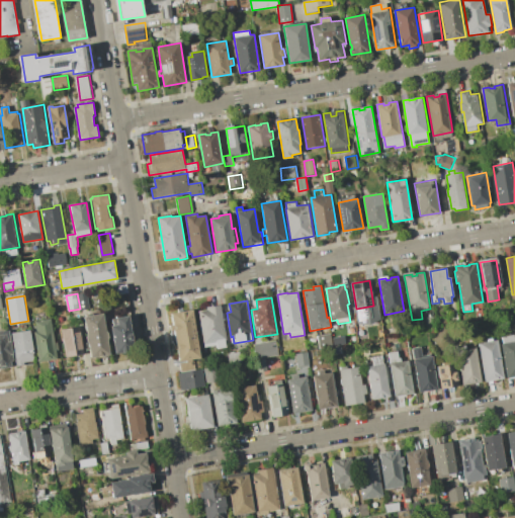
[(198,311),(207,310),(207,308),(221,305),(227,347),(217,348),(216,346),(204,348),(198,311)]
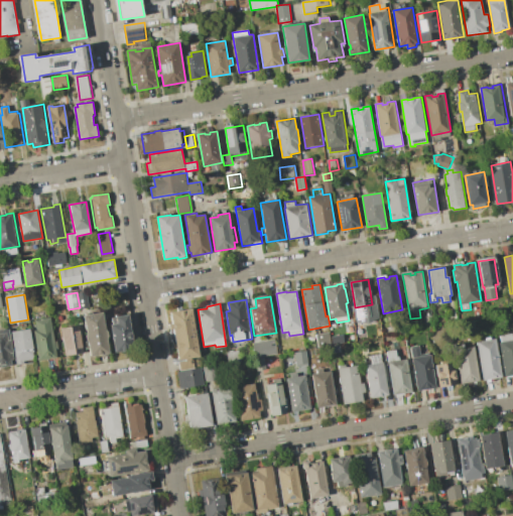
[(171,312),(179,311),(179,312),(184,311),(184,310),(193,308),(200,356),(193,358),(194,360),(186,361),(186,359),(178,360),(171,312)]
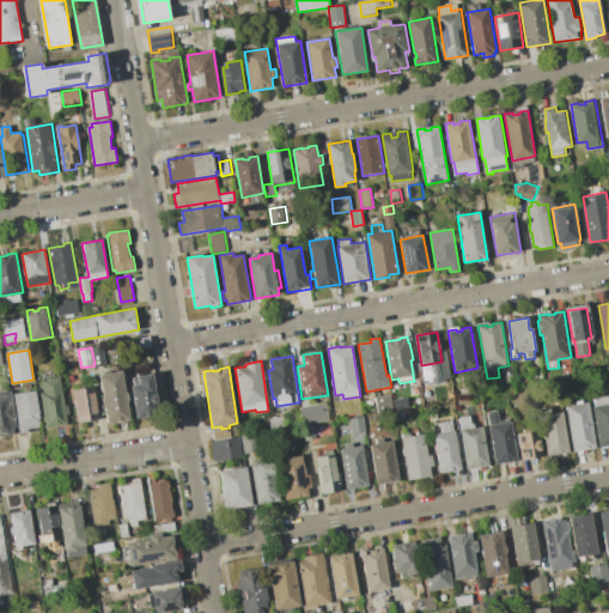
[(552,371),(559,370),(561,378),(553,380),(552,371)]
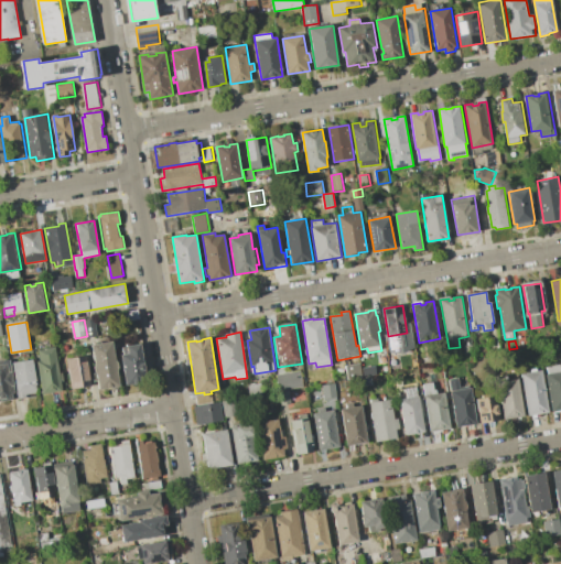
[(92,345),(112,342),(116,359),(118,358),(119,370),(117,370),(120,386),(99,390),(97,373),(95,373),(94,365),(95,365),(92,345)]
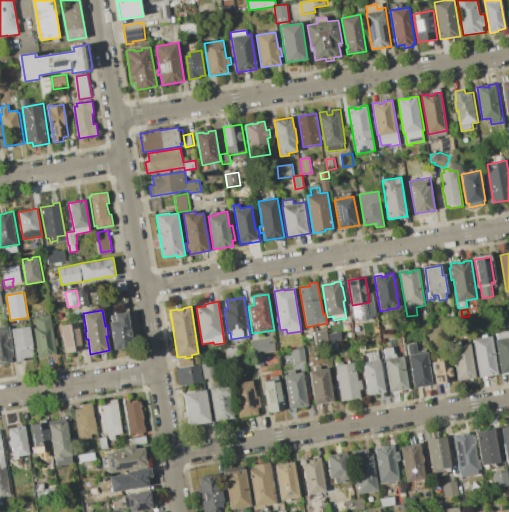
[(115,314),(128,312),(132,337),(123,339),(125,347),(114,349),(109,322),(116,321),(115,314)]
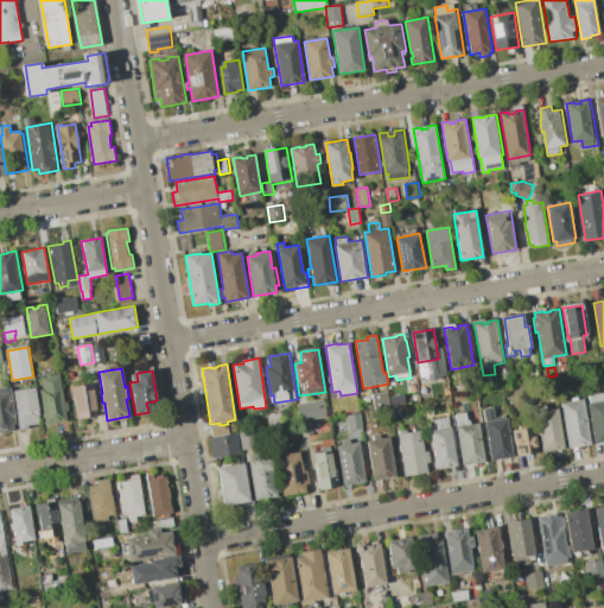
[(42,377),(61,374),(65,405),(68,405),(70,420),(46,424),(40,390),(44,390),(42,377)]
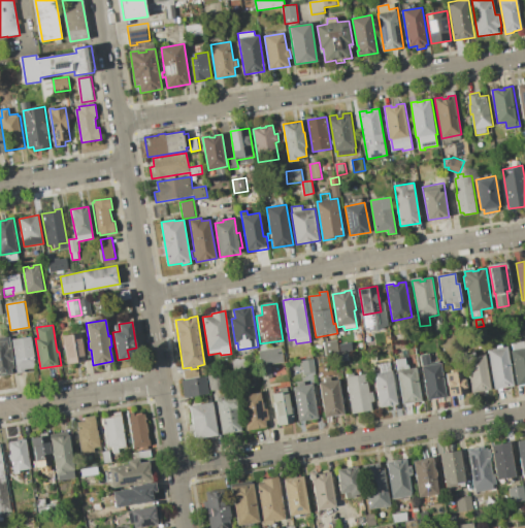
[(66,364),(62,335),(80,332),(85,361),(66,364)]
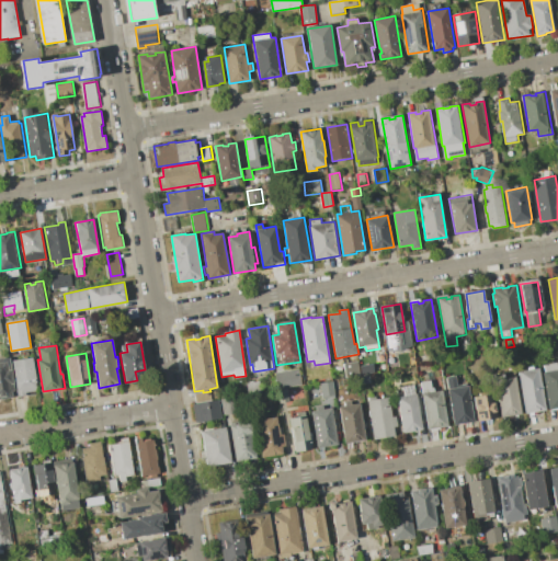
[(0,358),(11,357),(16,390),(13,390),(14,398),(0,400),(0,358)]
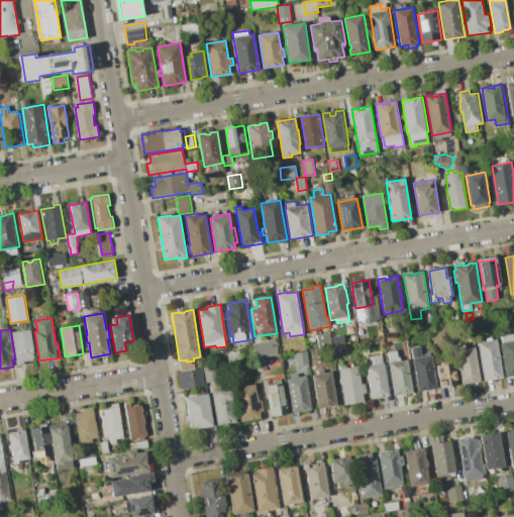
[(12,332),(31,329),(35,360),(27,362),(27,365),(17,366),(12,332)]
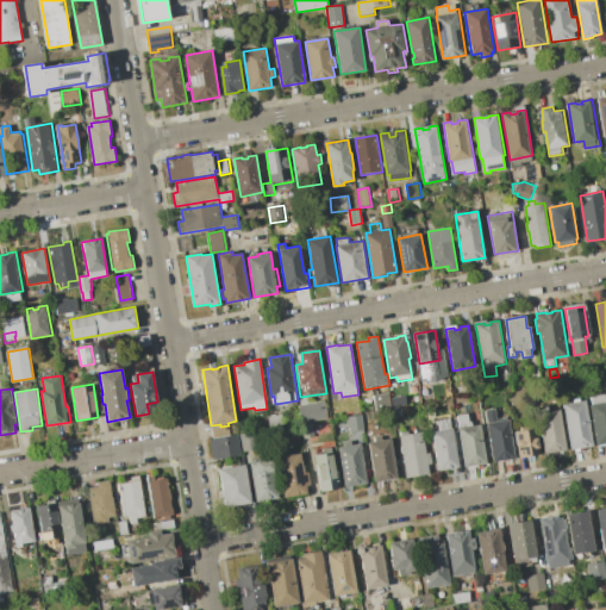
[(375,396),(392,392),(394,409),(378,411),(375,396)]
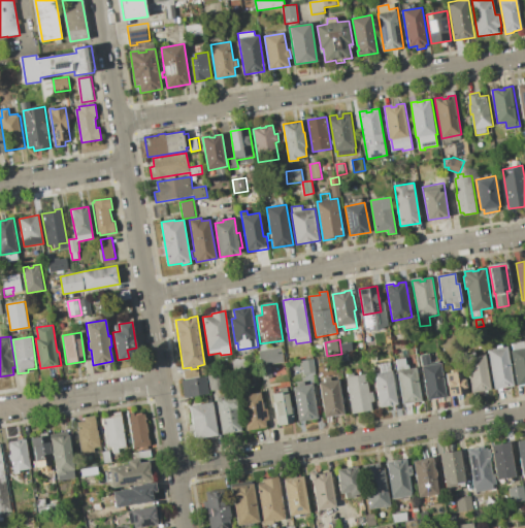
[(524,384),(518,385),(512,351),(514,350),(513,342),(524,340),(524,384)]
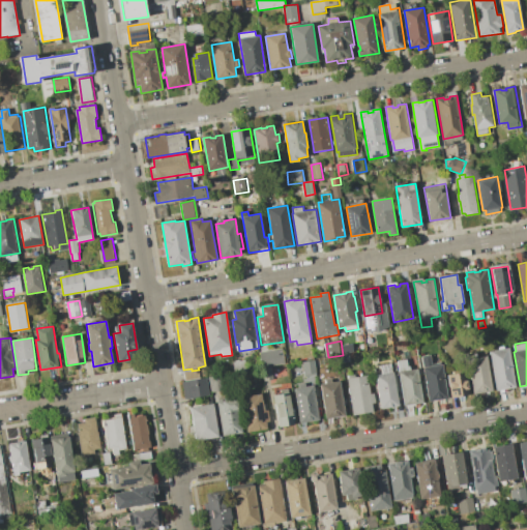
[(261,352),(284,348),(286,363),(272,365),(263,367),(261,352)]
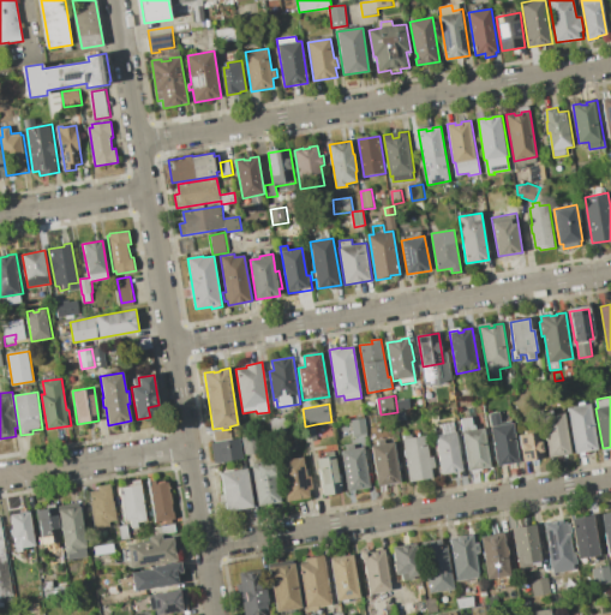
[(568,407),(592,404),(600,449),(575,453),(568,407)]
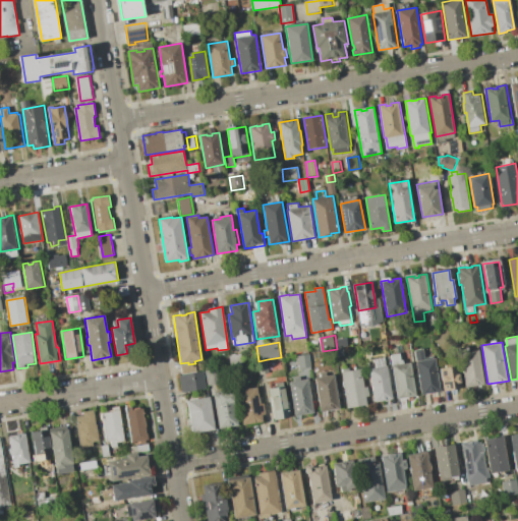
[(460,348),(469,346),(470,352),(479,350),(485,384),(466,387),(460,348)]
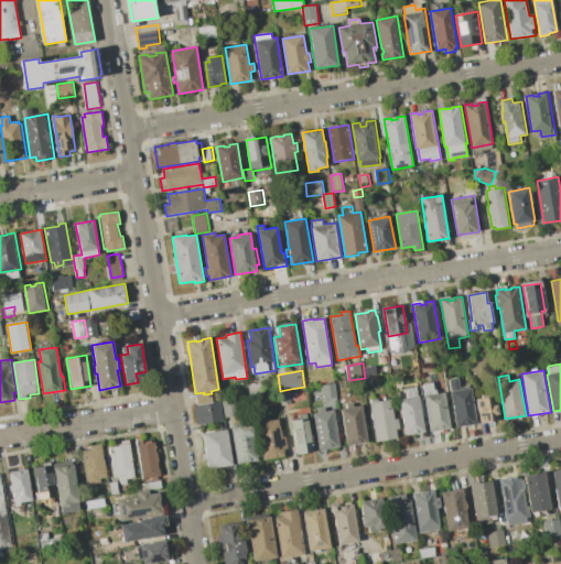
[(450,380),(460,378),(461,389),(472,387),(478,423),(457,426),(450,380)]
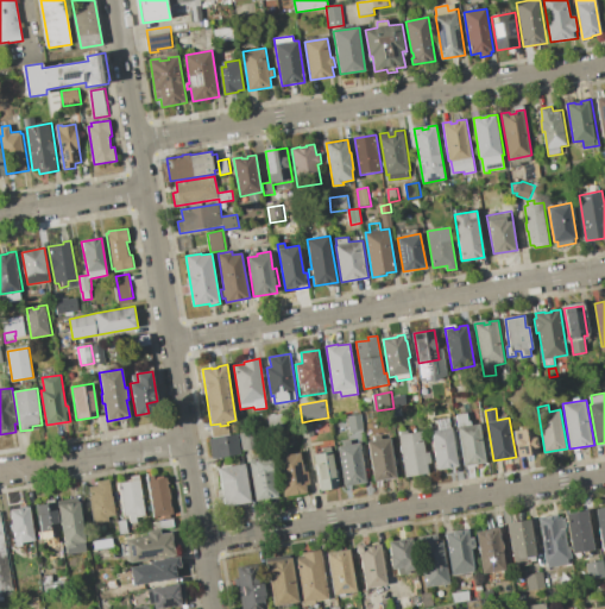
[(457,414),(467,413),(468,421),(472,421),(472,426),(480,424),(487,463),(466,466),(457,414)]
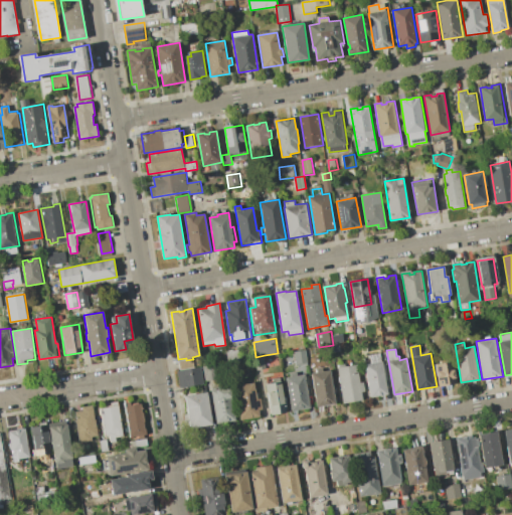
[(295,352),(307,350),(309,364),(297,366),(295,352)]
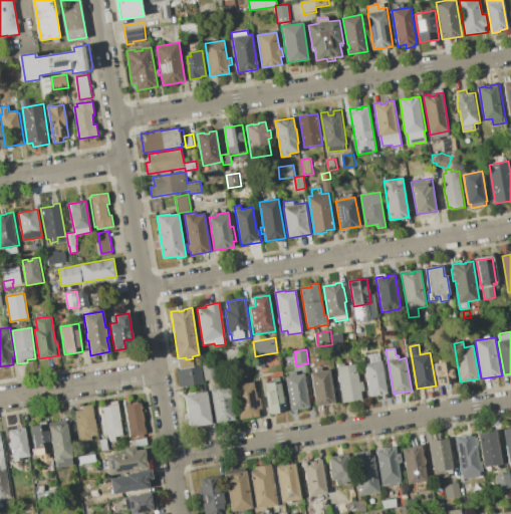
[(364,363),(371,362),(369,353),(378,352),(380,360),(382,360),(388,393),(369,396),(364,363)]
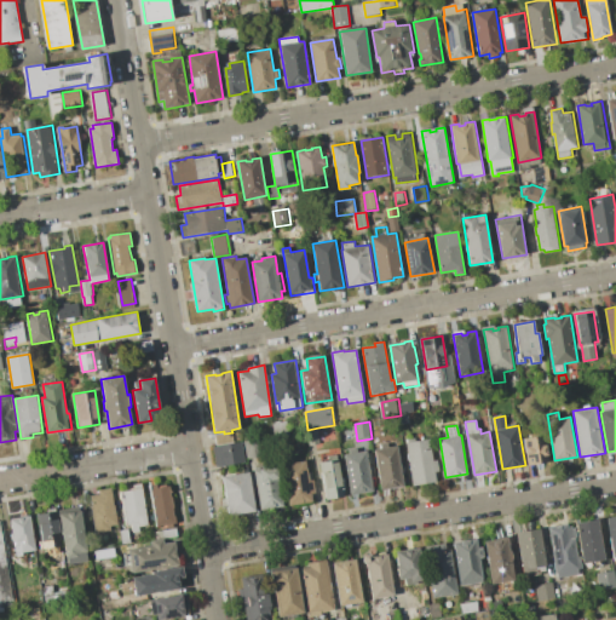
[(308,430),(318,428),(322,445),(311,446),(308,430)]
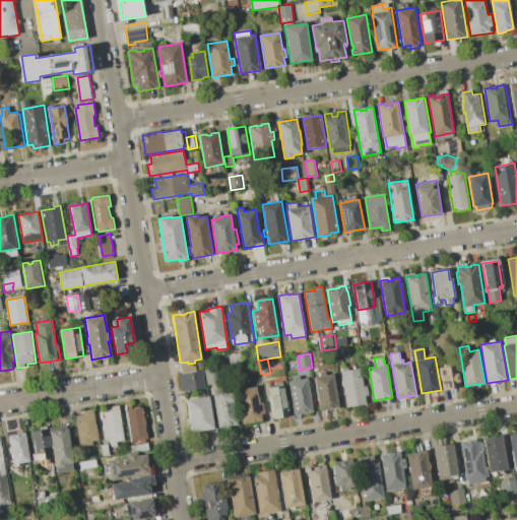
[(440,369),(458,366),(461,387),(444,390),(440,369)]
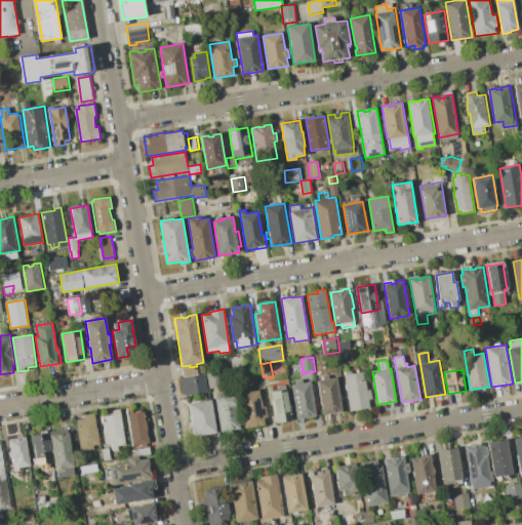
[(344,374),(364,371),(367,390),(371,390),(373,402),(369,402),(370,407),(350,411),(344,374)]
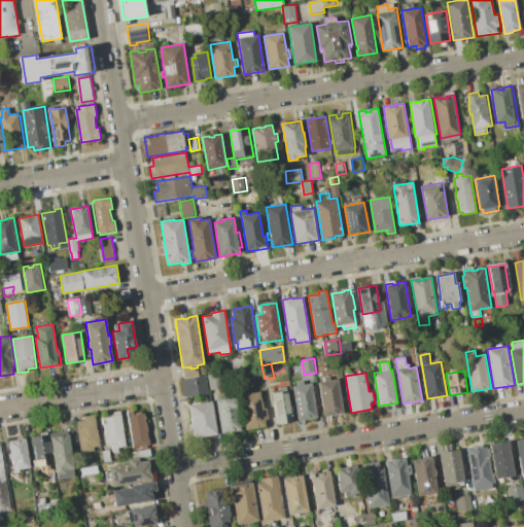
[(182,380),(207,376),(210,393),(184,397),(182,380)]
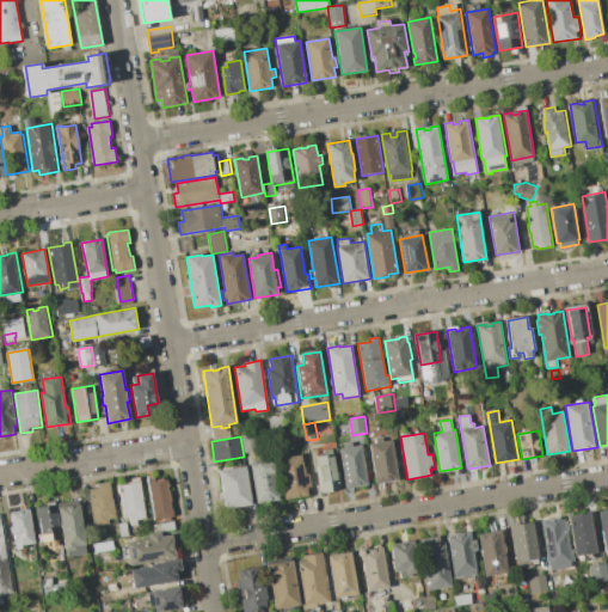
[(372,444),(394,440),(400,481),(378,484),(372,444)]
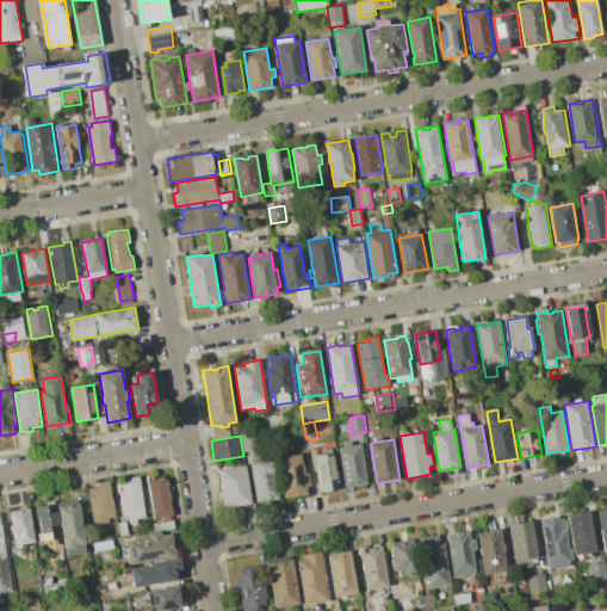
[(340,448),(363,444),(369,485),(347,488),(340,448)]
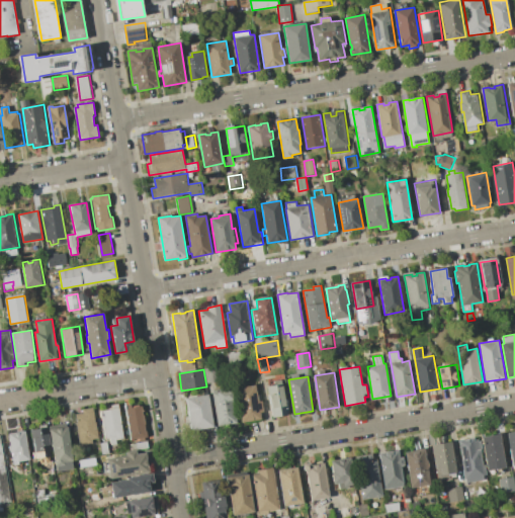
[(269,386),(283,384),(286,400),(288,399),(290,414),(274,417),(269,386)]
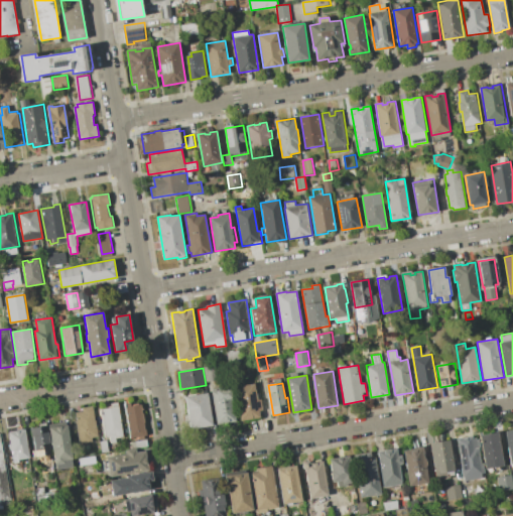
[(238,387),(255,384),(258,400),(262,399),(265,417),(242,421),(239,408),(241,408),(238,387)]
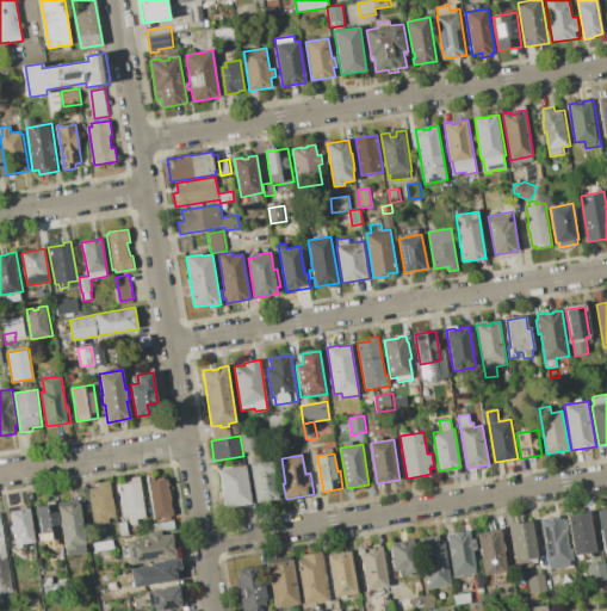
[(251,463),(276,460),(282,500),(258,504),(251,463)]
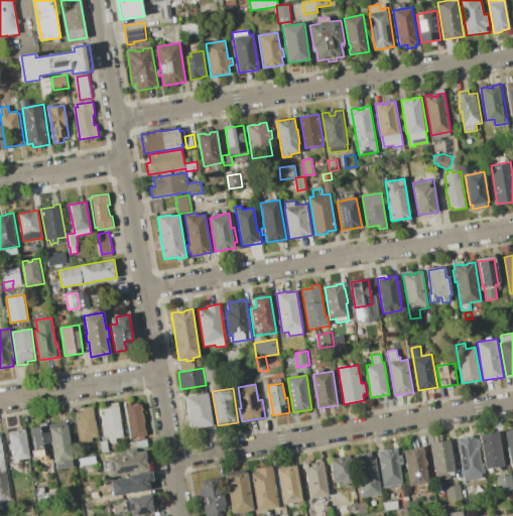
[(185,396),(208,392),(213,426),(191,429),(185,396)]
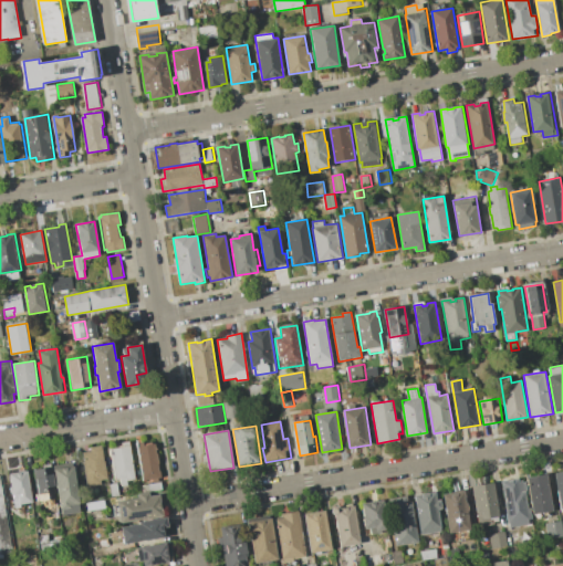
[(138,443),(145,442),(145,446),(157,443),(162,479),(159,479),(159,482),(154,483),(154,480),(144,481),(138,443)]
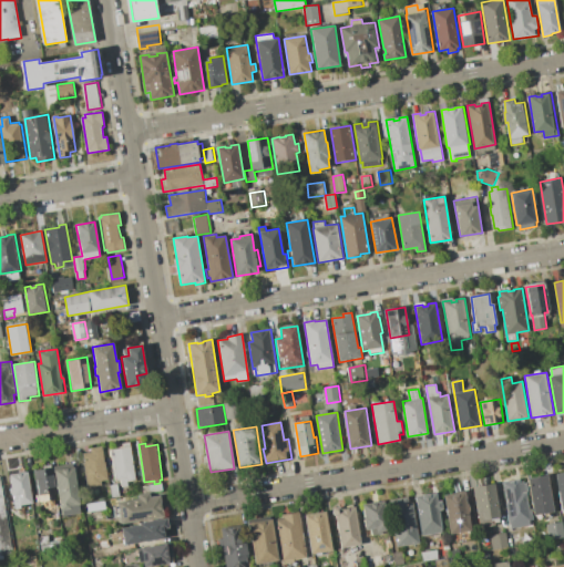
[(83,453),(92,452),(92,447),(104,445),(110,485),(89,488),(84,464),(85,464),(83,453)]
